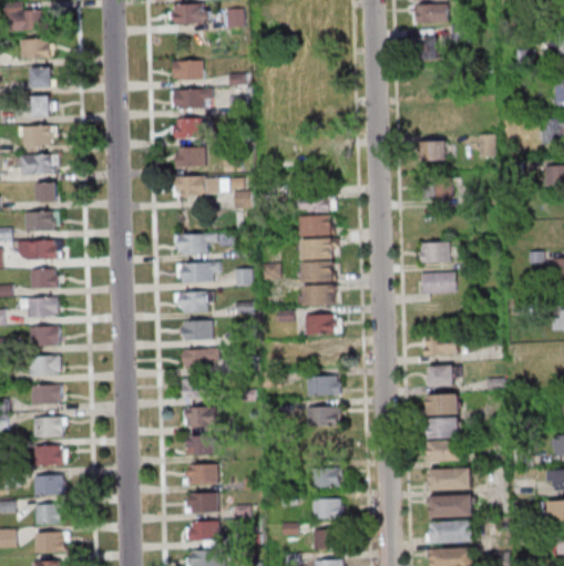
[(22,11),(22,2),(3,3),(4,32),(50,31),(49,11),(22,11)]
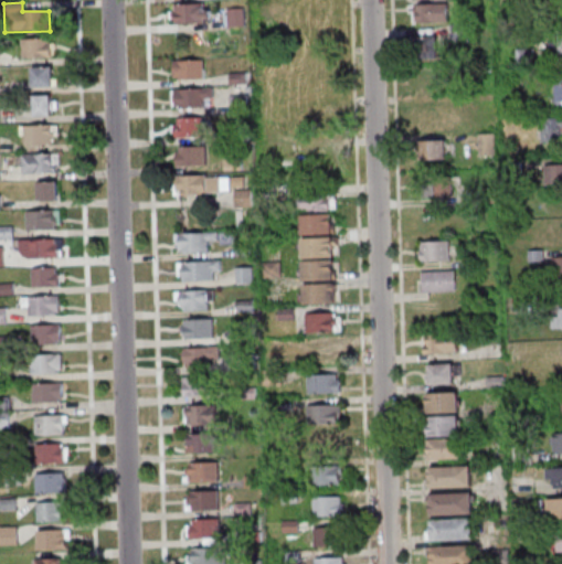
[(412,23),(446,23),(446,4),(412,4),(412,23)]
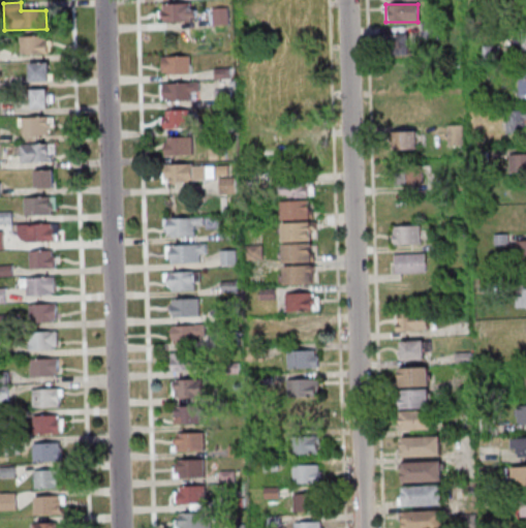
[(161,24),(194,23),(193,5),(160,6),(161,24)]
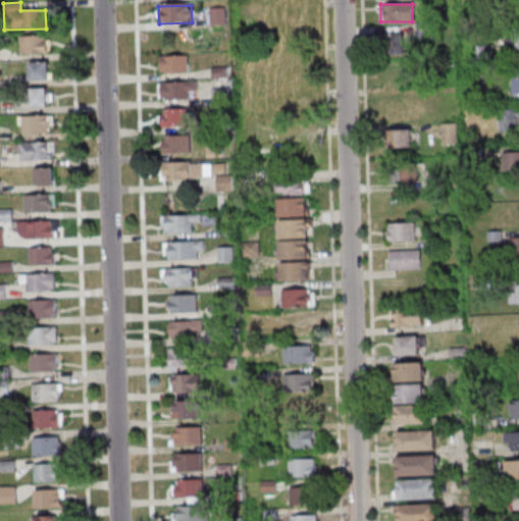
[(209,25),(223,25),(223,9),(209,9),(209,25)]
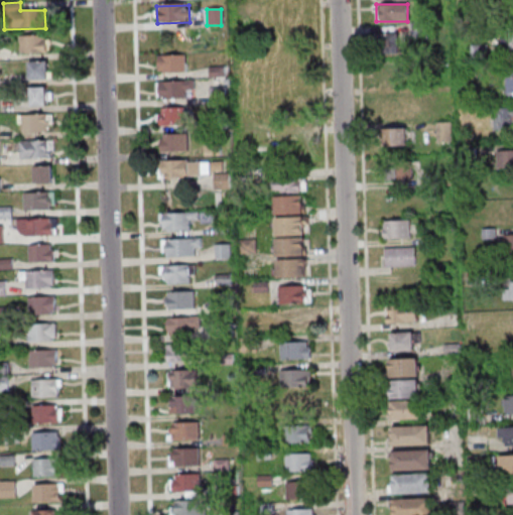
[(500,50),(512,50),(512,25),(500,26),(500,50)]
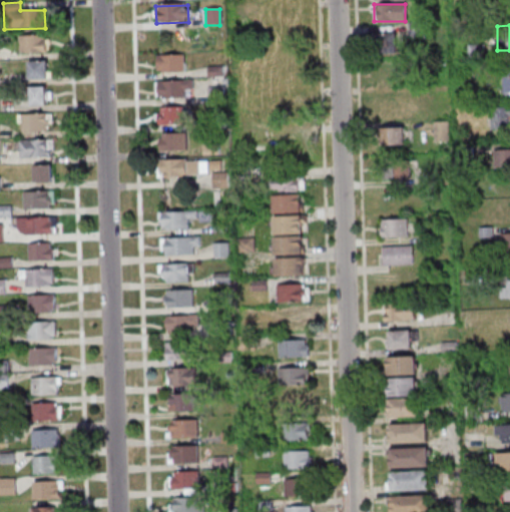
[(395,55),(395,34),(376,34),(376,55),(395,55)]
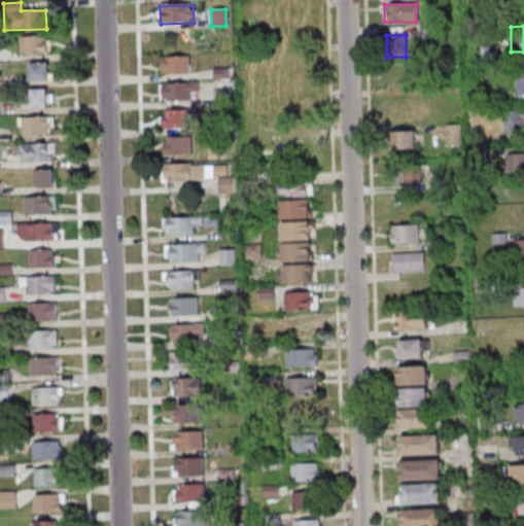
[(19,37),(45,36),(45,54),(19,55),(19,37)]
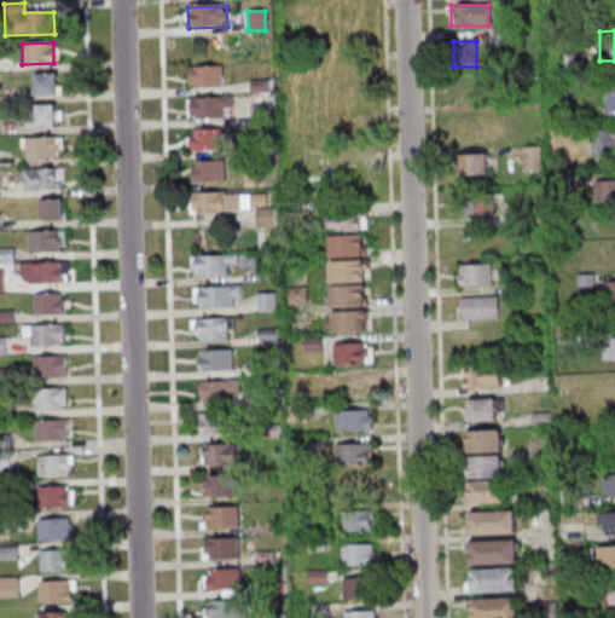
[(187,67),(220,65),(220,87),(189,88),(187,67)]
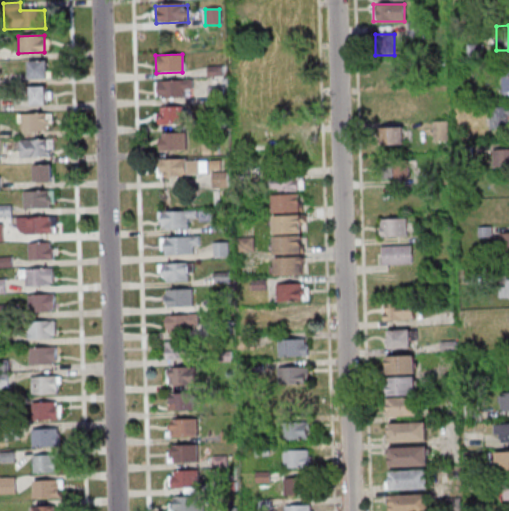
[(27,61),(46,60),(46,78),(28,79),(27,61)]
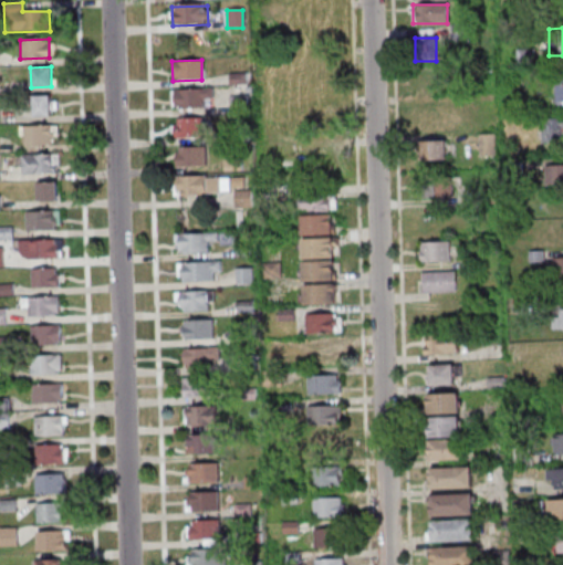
[(552,104),(562,104),(562,77),(552,77),(552,104)]
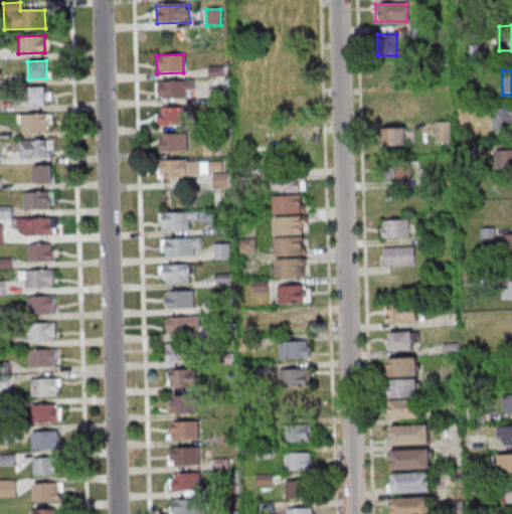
[(158,81),(184,80),(184,98),(158,99),(158,81)]
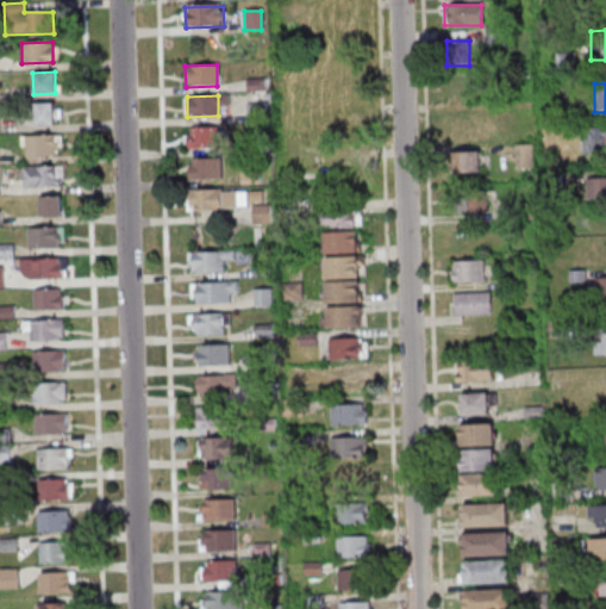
[(55,126),(55,104),(33,104),(33,126),(55,126)]
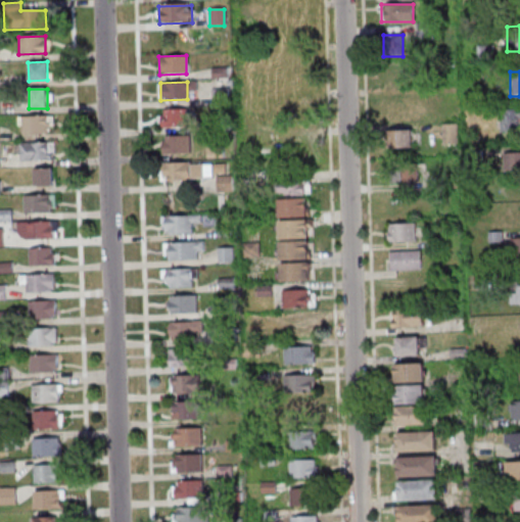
[(222,105),(223,93),(214,93),(213,104),(222,105)]
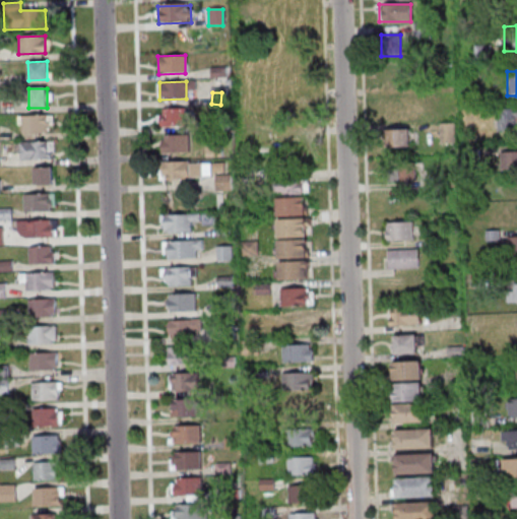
[(157,109),(184,108),(185,126),(158,126),(157,109)]
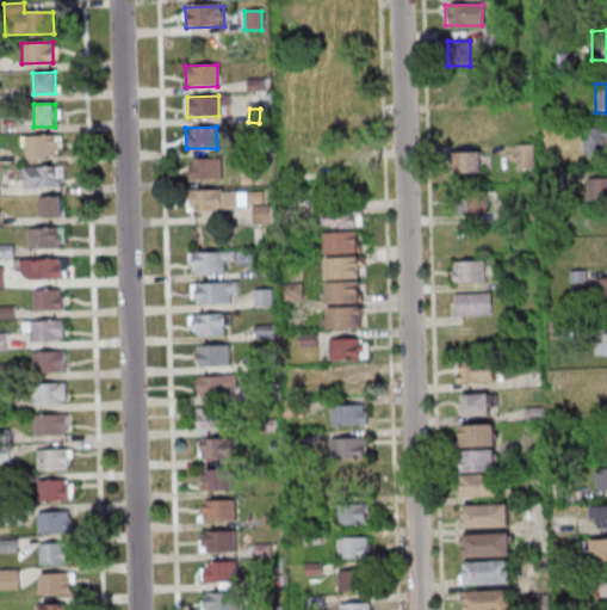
[(606,155),(606,140),(606,139),(606,128),(582,129),(582,155),(606,155)]
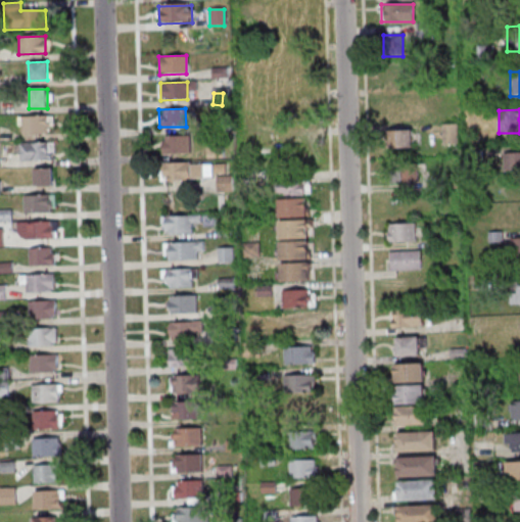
[(19,116),(47,115),(47,134),(20,135),(19,116)]
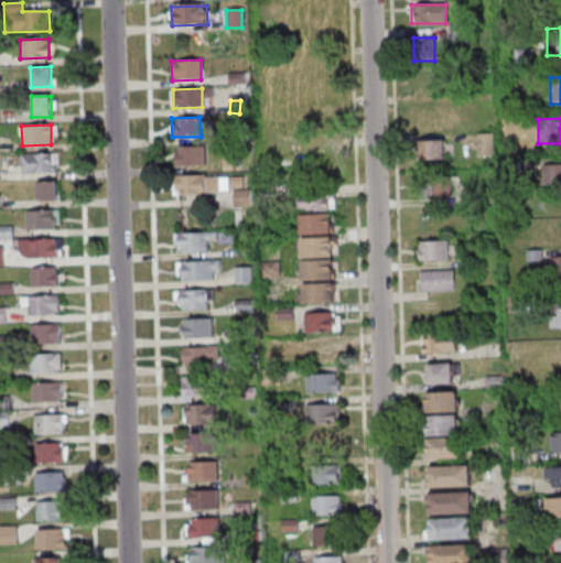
[(492,133),(475,133),(475,155),(492,155),(492,133)]
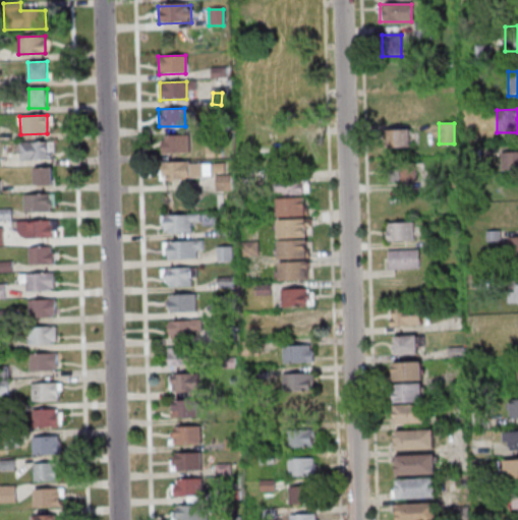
[(385,131),(385,150),(410,150),(410,131),(385,131)]
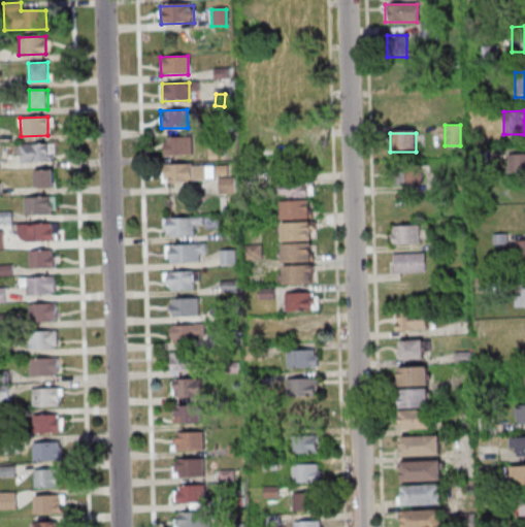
[(165,137),(192,136),(193,155),(166,156),(165,137)]
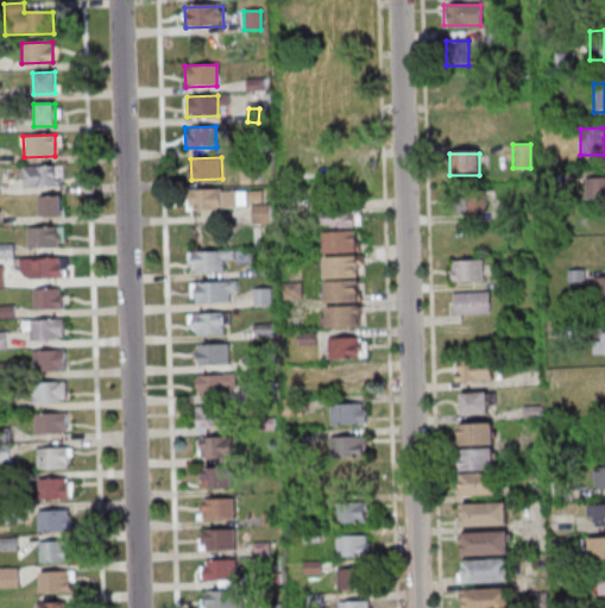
[(21,167),(54,165),(54,187),(23,187),(21,167)]
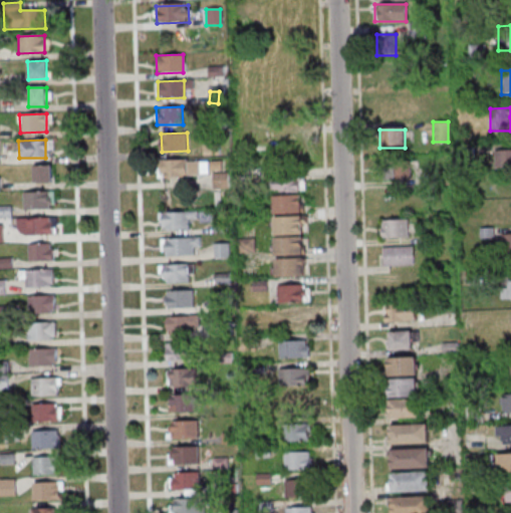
[(510,150),(495,151),(495,171),(510,170),(510,150)]
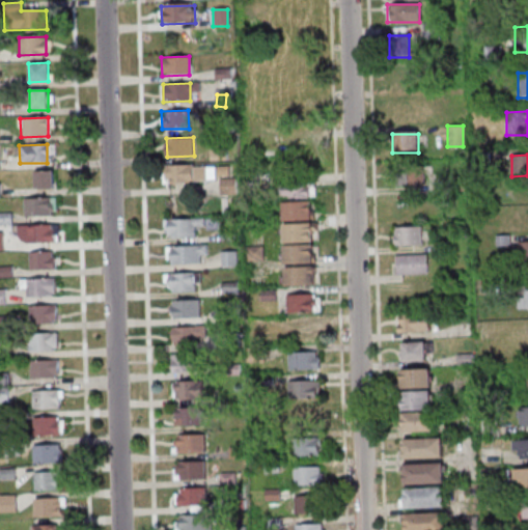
[(165,166),(192,165),(193,183),(166,184),(165,166)]
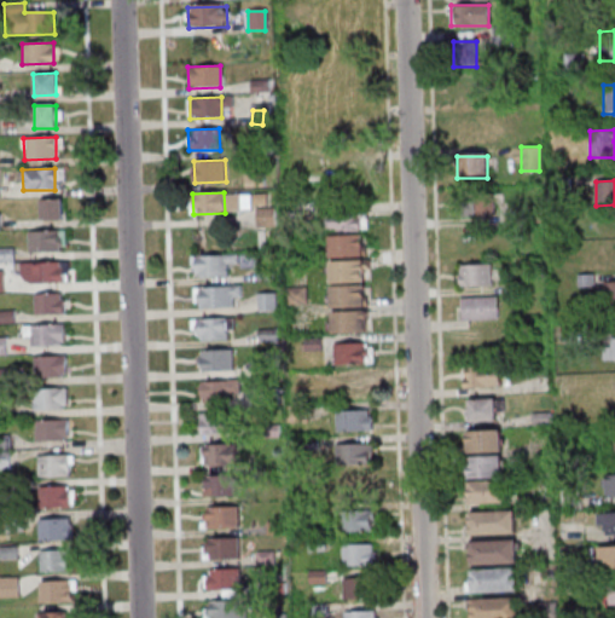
[(493,195),(468,195),(468,218),(493,218),(493,195)]
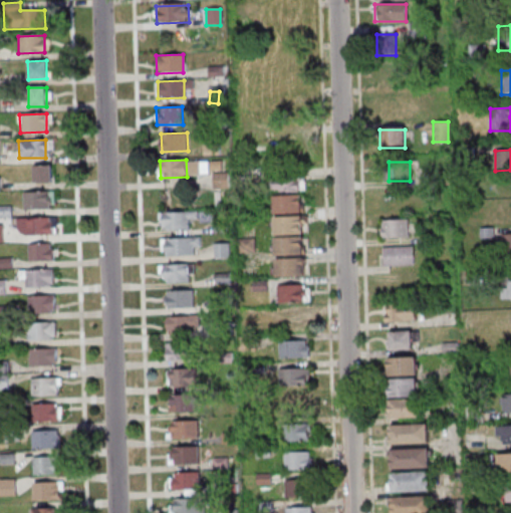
[(32,183),(51,183),(51,166),(32,166),(32,183)]
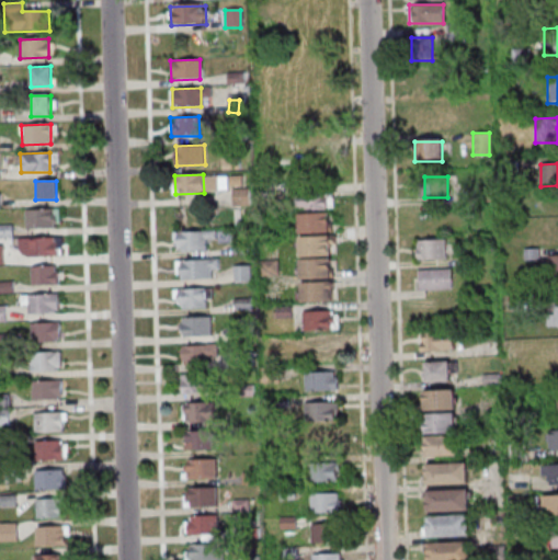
[(231,189),(231,207),(249,207),(249,189),(231,189)]
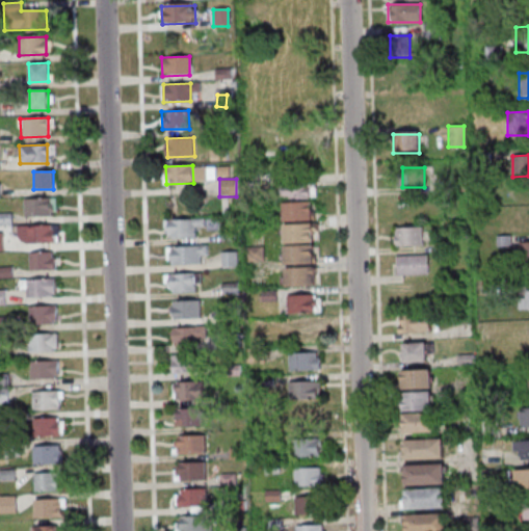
[(313,198),(313,180),(280,180),(280,198),(313,198)]
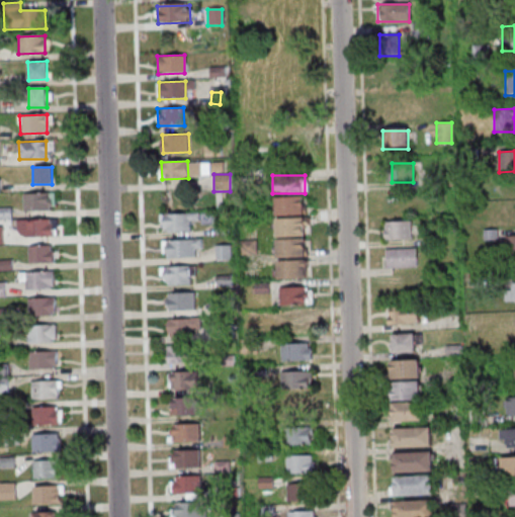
[(22,193),(48,192),(49,209),(22,210),(22,193)]
